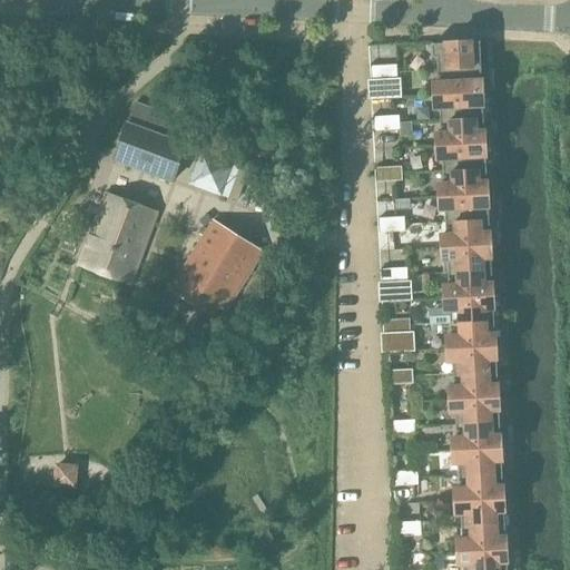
[(481,68),(481,67),(480,42),(432,45),(433,58),(438,58),(438,70),(481,68)]
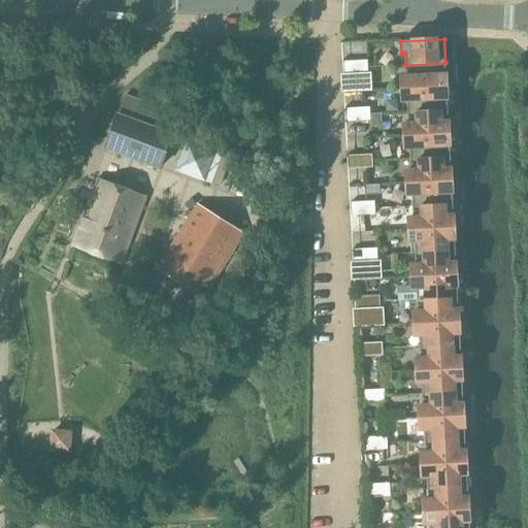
[(352,62),(353,74),(364,74),(364,61),(352,62)]
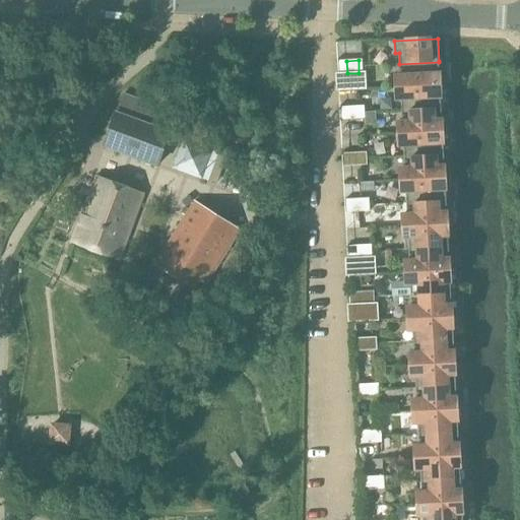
[(337,74),(347,73),(346,61),(337,61),(337,74)]
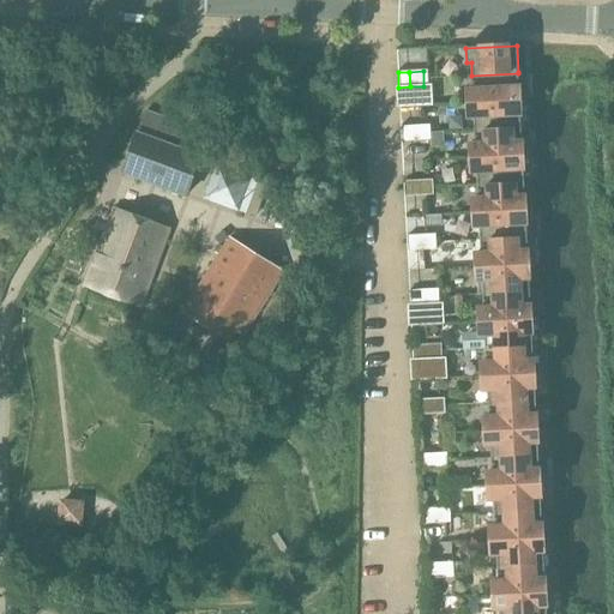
[(518,73),(471,76),(473,90),(468,90),(468,103),(519,101),(521,102),(529,102),(527,72),(518,72),(518,73)]
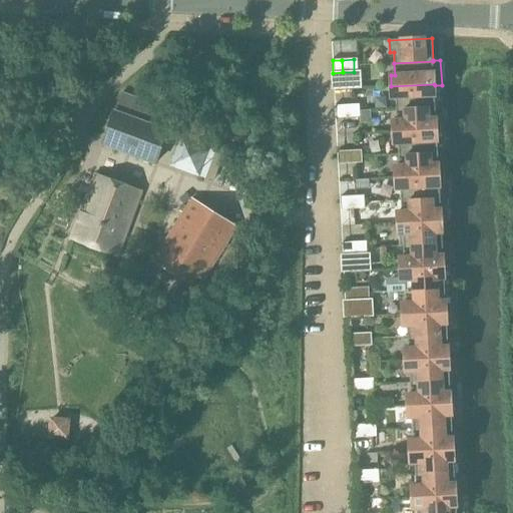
[(435,85),(434,84),(391,86),(392,98),(396,97),(396,109),(436,107),(436,106),(435,85)]
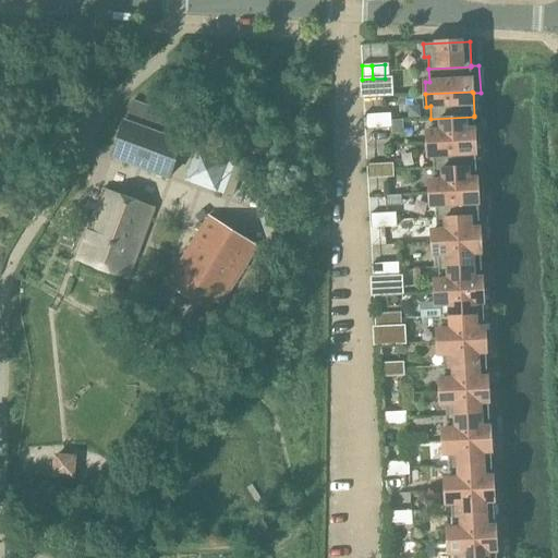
[(124,122),(111,156),(170,178),(182,143),(181,143),(189,122),(132,101),(124,122)]
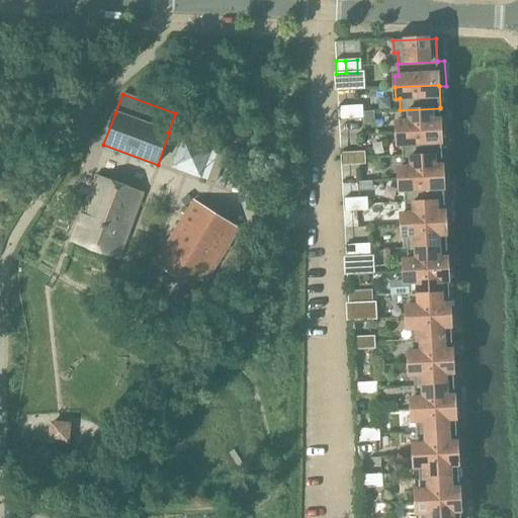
[(360,105),(348,106),(349,119),(360,118),(360,105)]
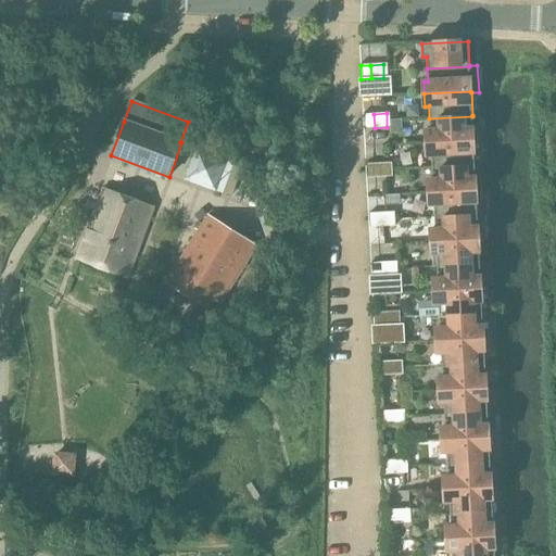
[(375,128),(374,114),(363,115),(364,128),(375,128)]
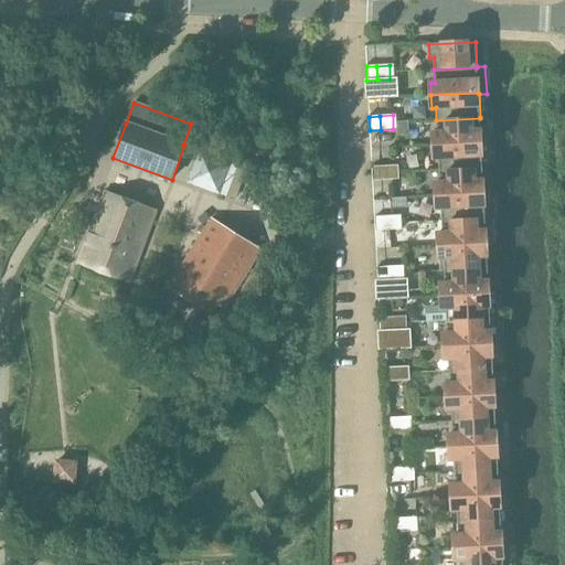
[(481,144),(481,145),(489,144),(488,117),(480,117),(480,118),(436,120),(437,132),(433,134),(434,146),(481,144)]
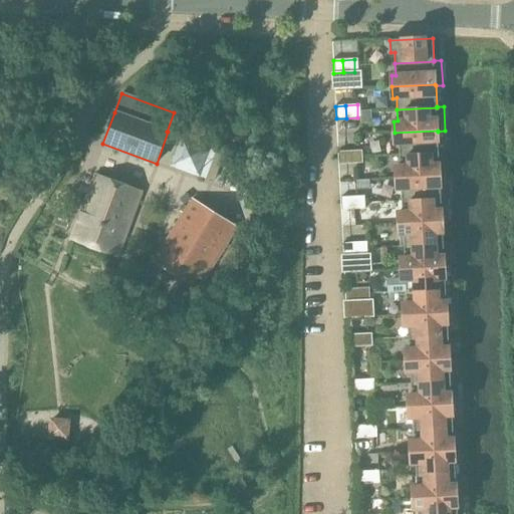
[(371,122),(370,110),(360,111),(361,123),(371,122)]
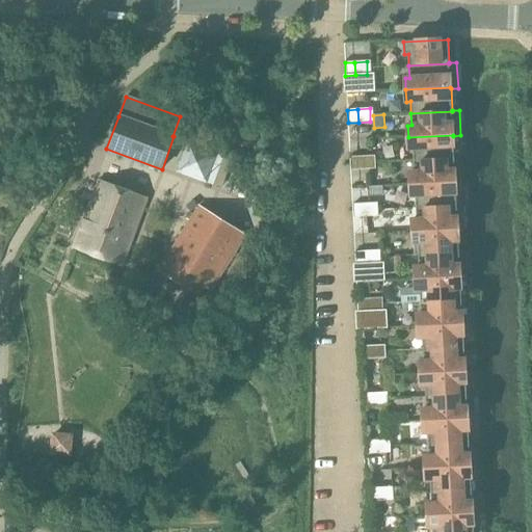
[(453,136),(453,135),(408,137),(408,149),(413,149),(414,160),(454,158),(453,136)]
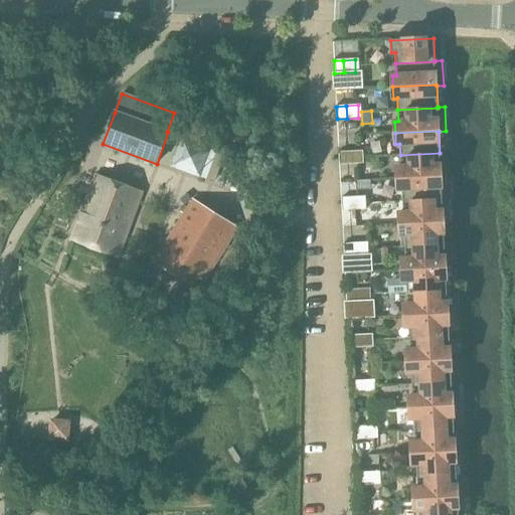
[(186,133),(176,166),(208,178),(220,144),(186,133)]
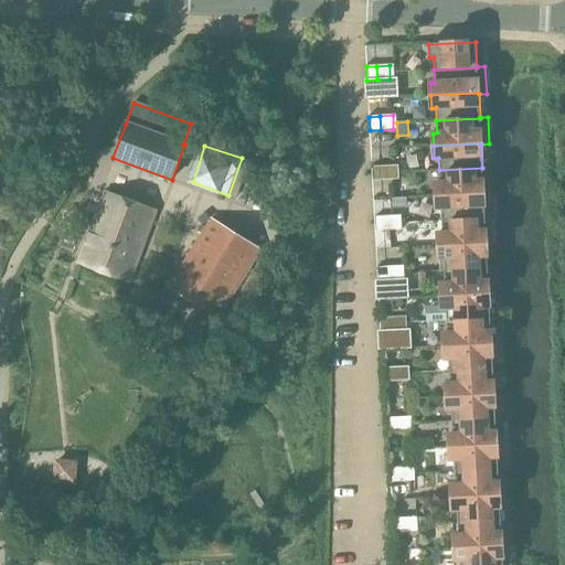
[(395,166),(382,167),(383,180),(396,180),(395,166)]
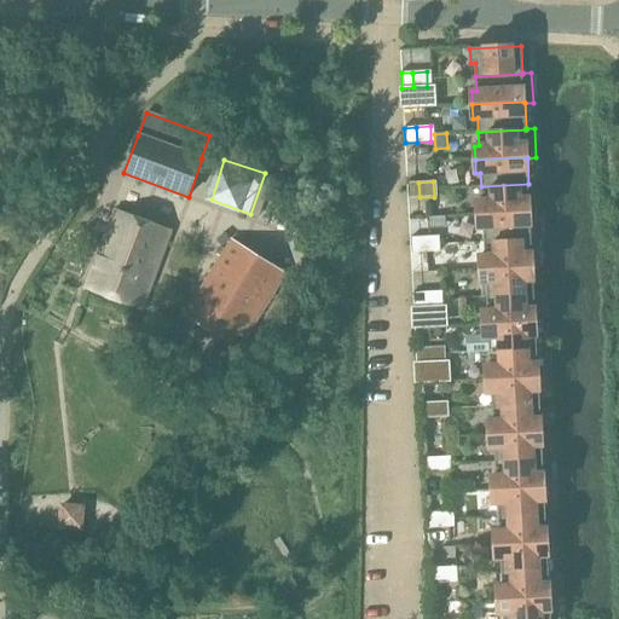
[(420,197),(418,183),(406,183),(408,198),(420,197)]
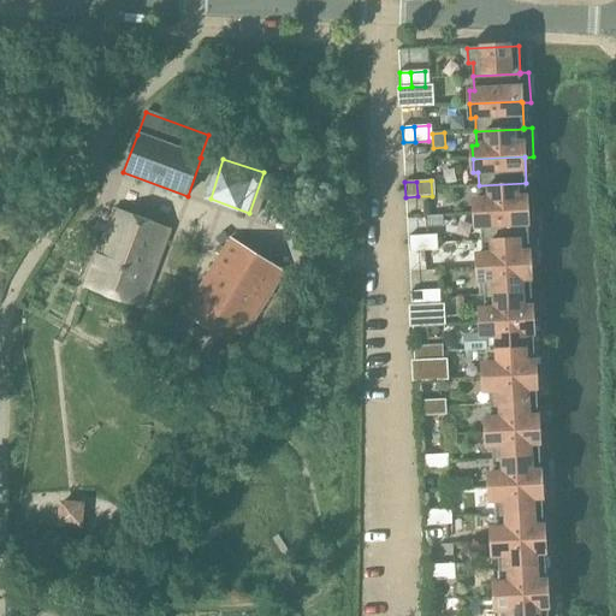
[(475,213),(535,211),(534,182),(526,183),(479,185),(479,200),(475,200),(475,213)]
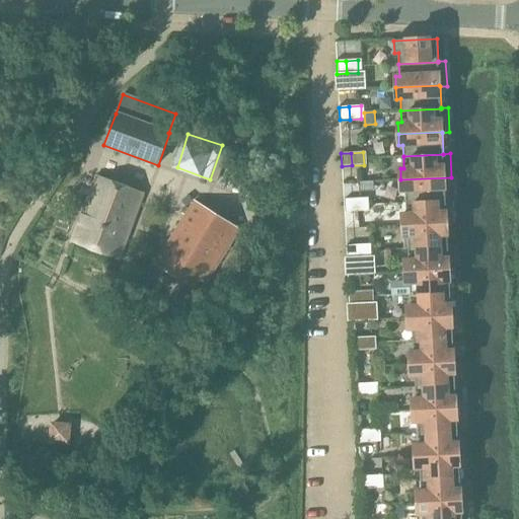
[(128,235),(143,194),(96,176),(83,213),(73,241),(119,258),(128,235)]
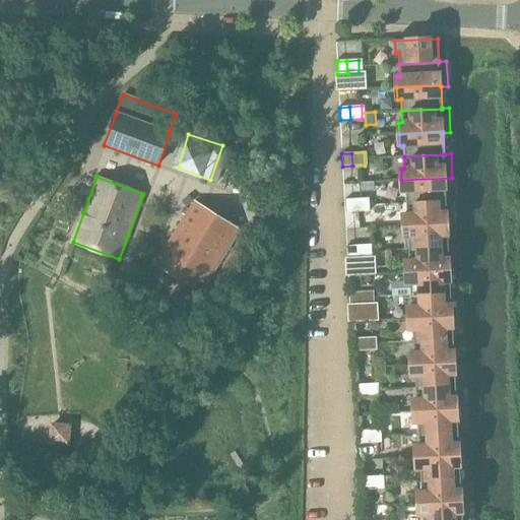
[(454,201),(452,178),(401,180),(402,192),(406,192),(406,203),(454,201)]
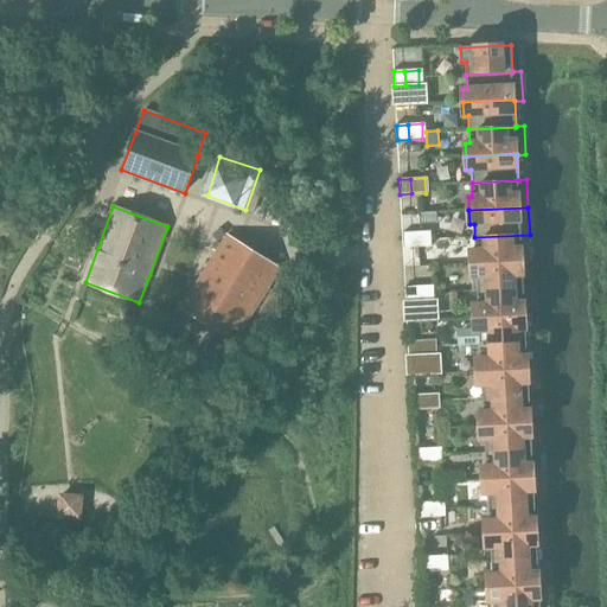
[(414,232),(415,248),(429,247),(428,231),(414,232)]
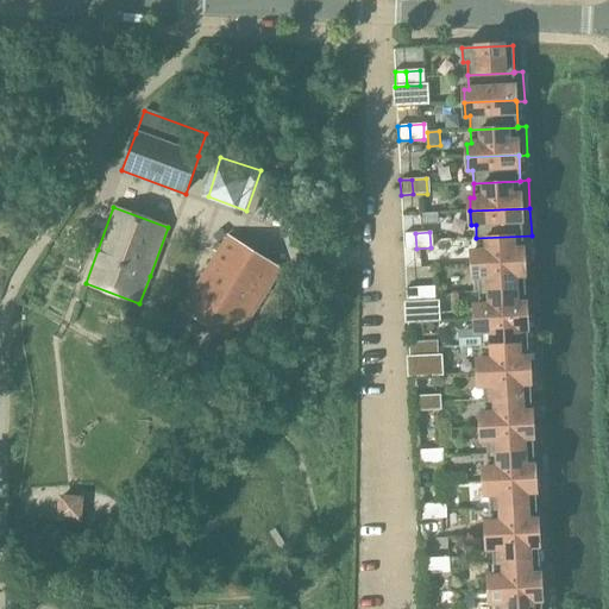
[(405,249),(416,249),(415,233),(403,234),(405,249)]
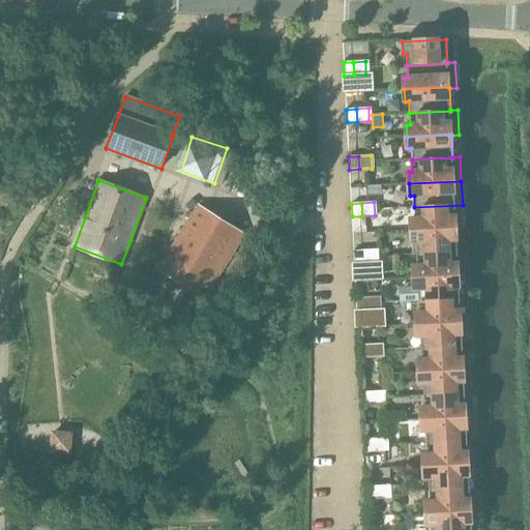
[(204,299),(244,234),(199,205),(158,270),(204,299)]
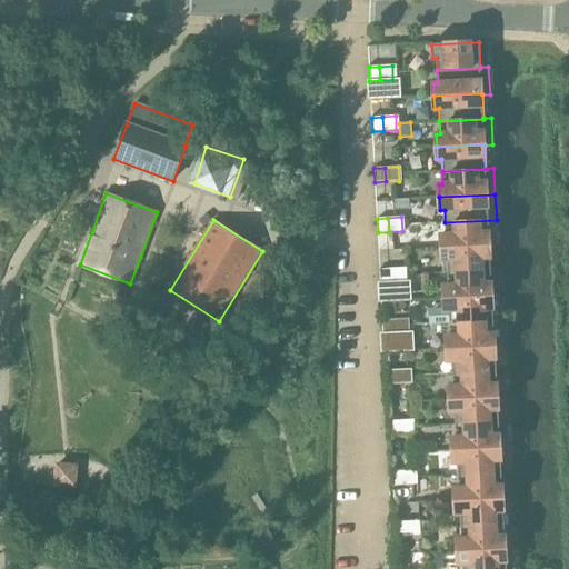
[(490,246),(490,247),(498,246),(497,220),(445,222),(446,235),(441,235),(441,248),(490,246)]
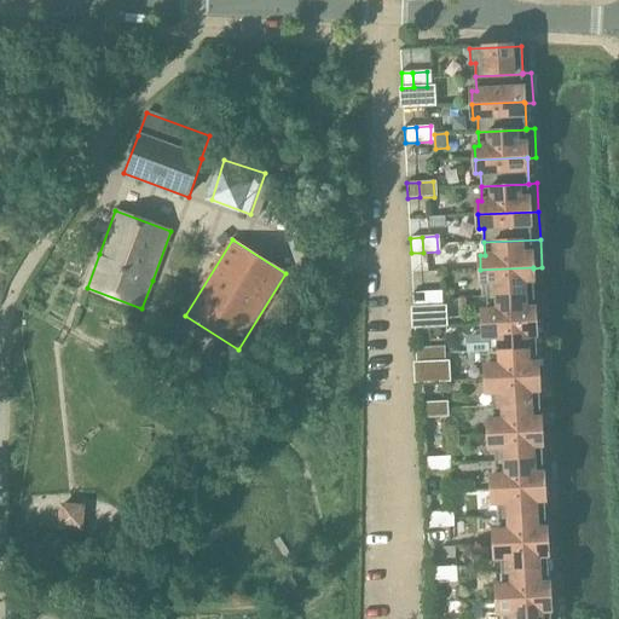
[(533,268),(533,267),(480,270),(481,283),(486,283),(487,298),(534,295),(533,268)]
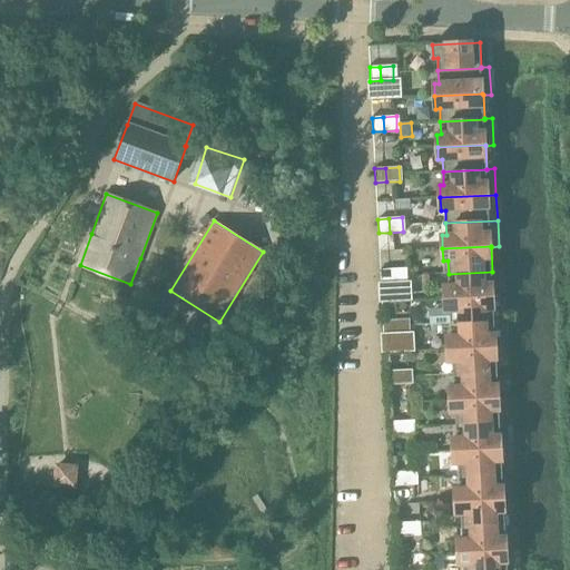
[(405,268),(392,269),(393,283),(405,283),(405,268)]
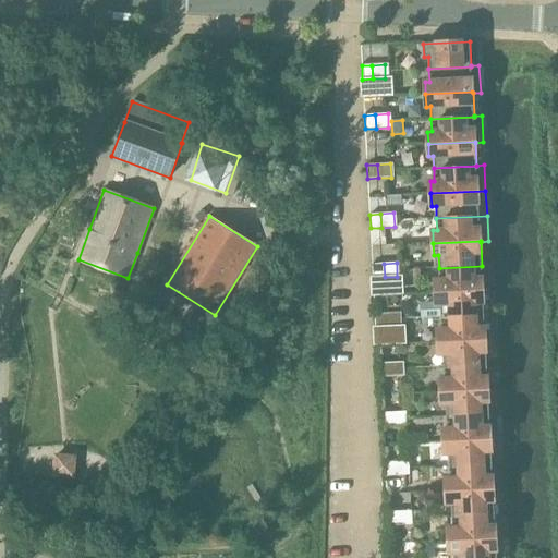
[(385,277),(384,264),(372,264),(373,278),(385,277)]
